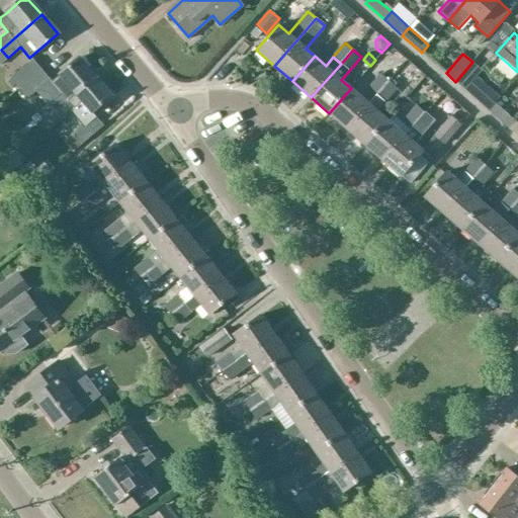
[(37,113),(45,121),(94,76),(79,58),(51,81),(61,92),(48,104),(37,113)]
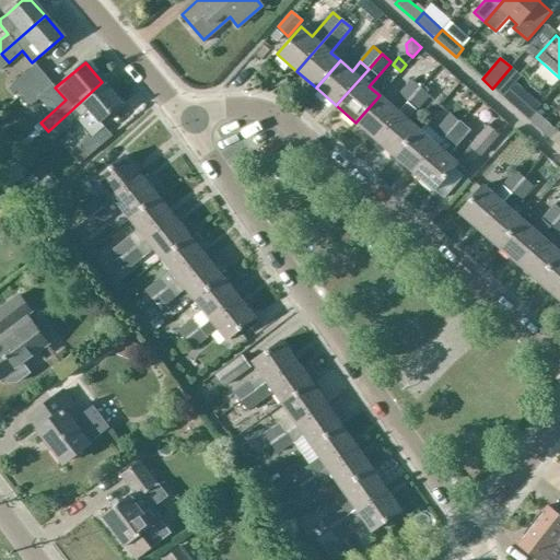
[(11,85),(21,96),(45,76),(36,63),(11,85)]
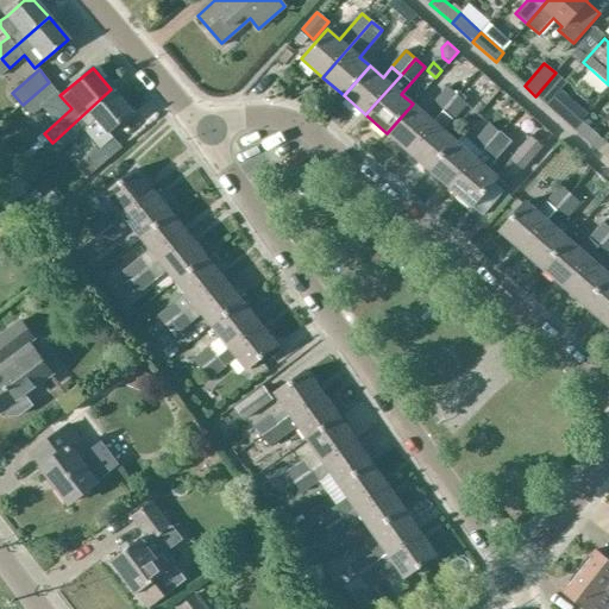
[(535,96),(575,130),(583,121),(589,114),(562,89),(567,83),(556,73),(535,96)]
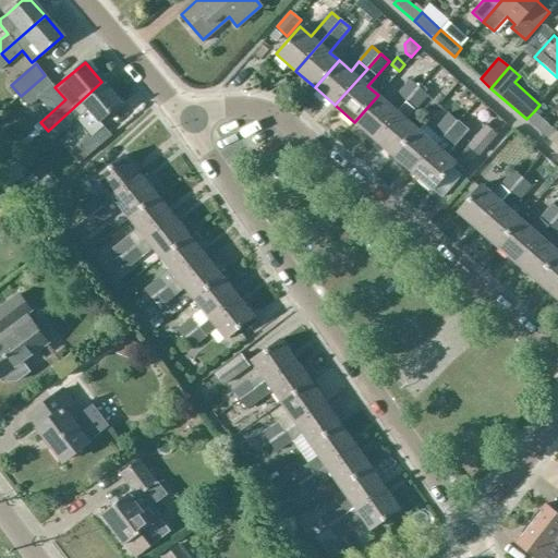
[(45,75),(21,96),(29,107),(55,85),(45,75)]
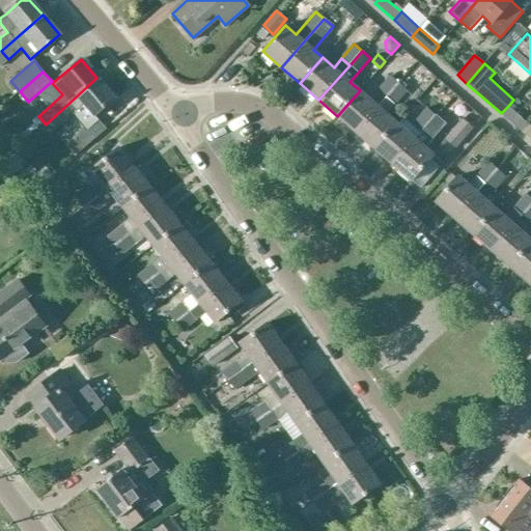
[(386,98),(398,83),(390,76),(378,90),(386,98)]
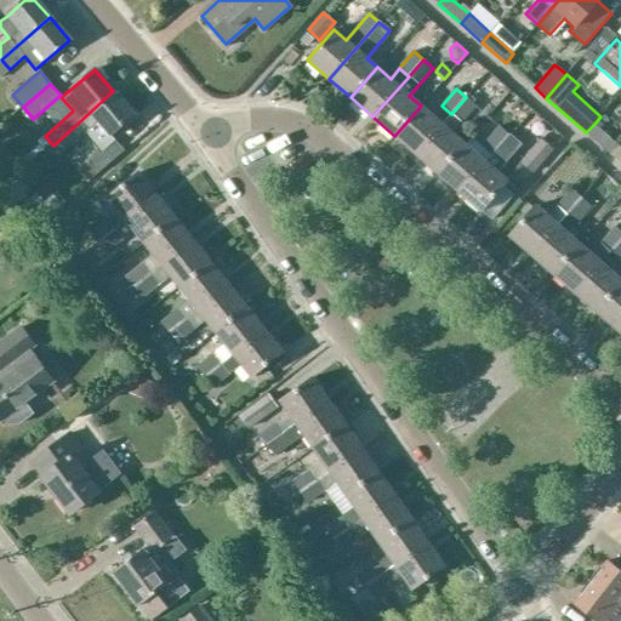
[(113,91),(53,146),(61,154),(73,143),(98,123),(109,135),(132,114),(113,91)]
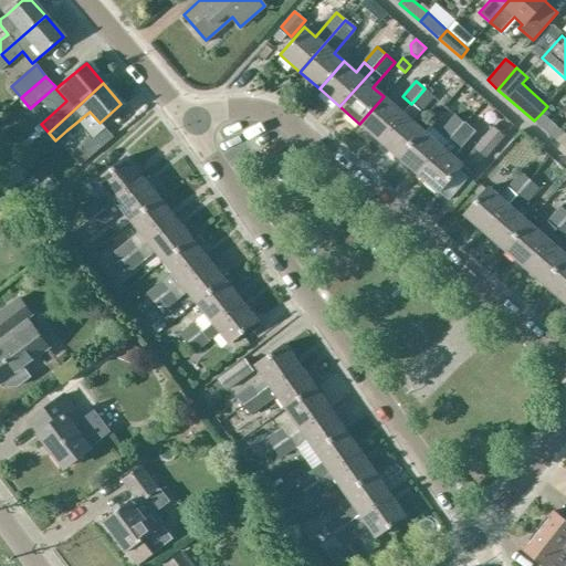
[(404,114),(379,140),(399,158),(422,130),(412,122),(420,113),(435,97),(425,88),(411,104),(404,114)]
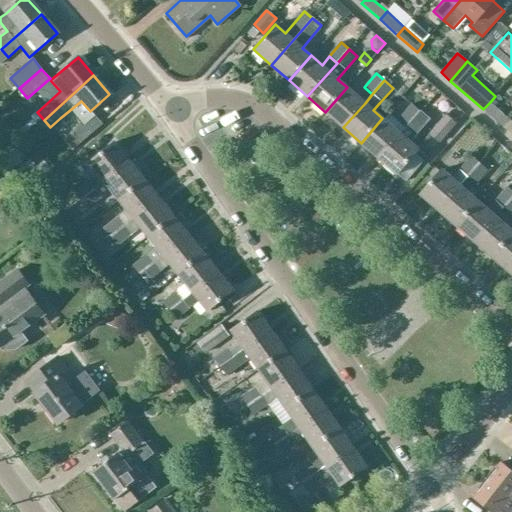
[(325,112),(343,127),(365,103),(347,87),(325,112)]
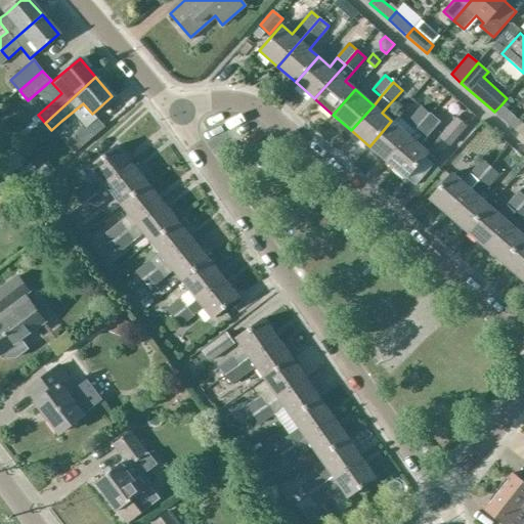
[(501,104),(494,112),(513,128),(520,121),(501,104)]
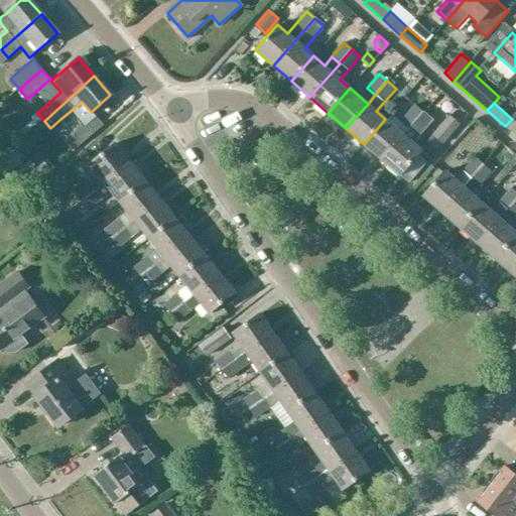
[(403,118),(411,126),(423,112),(414,105),(403,118)]
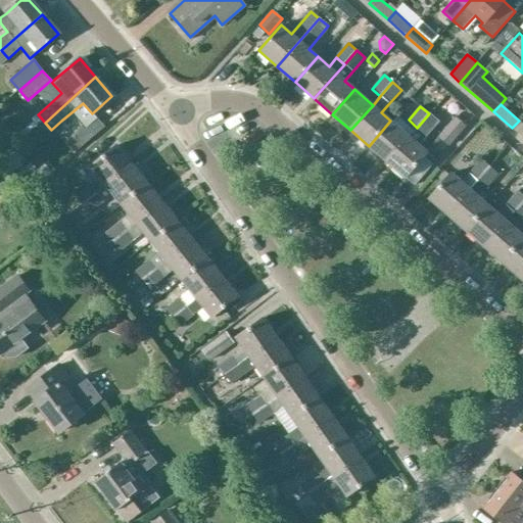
[(417,128),(409,137),(387,162),(405,178),(427,152),(418,145),(438,122),(429,113),(417,128)]
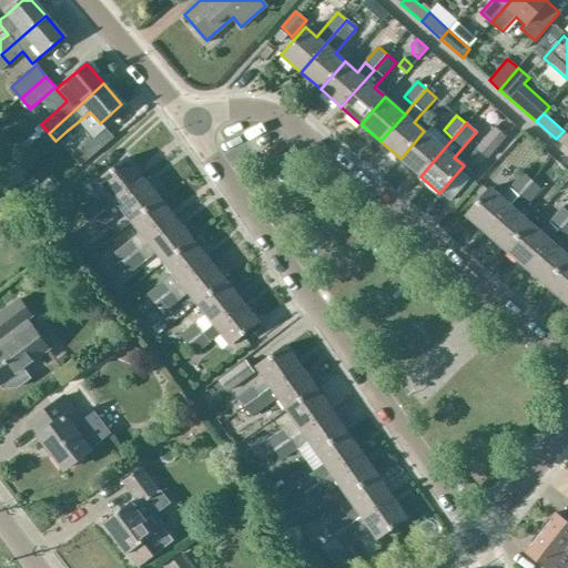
[(81,149),(90,159),(114,139),(105,128),(81,149)]
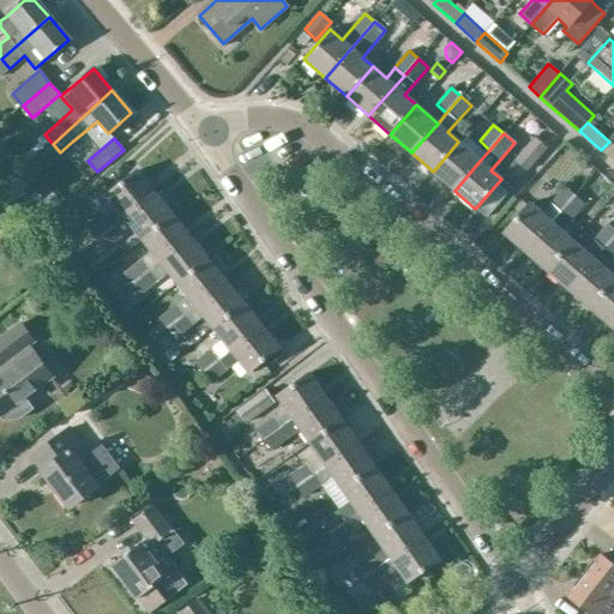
[(515,161),(527,170),(546,149),(534,138),(515,161)]
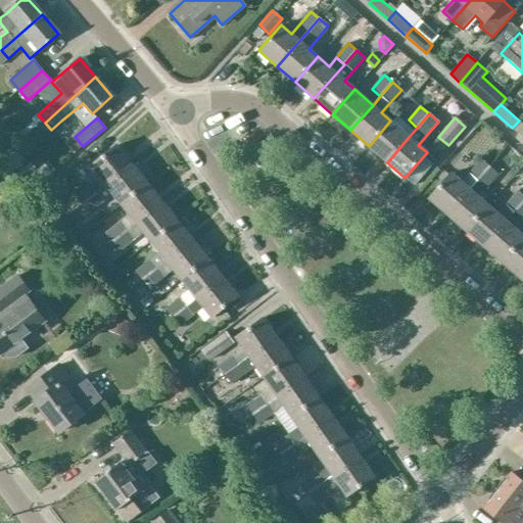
[(409,137),(390,121),(369,146),(387,162),(409,137)]
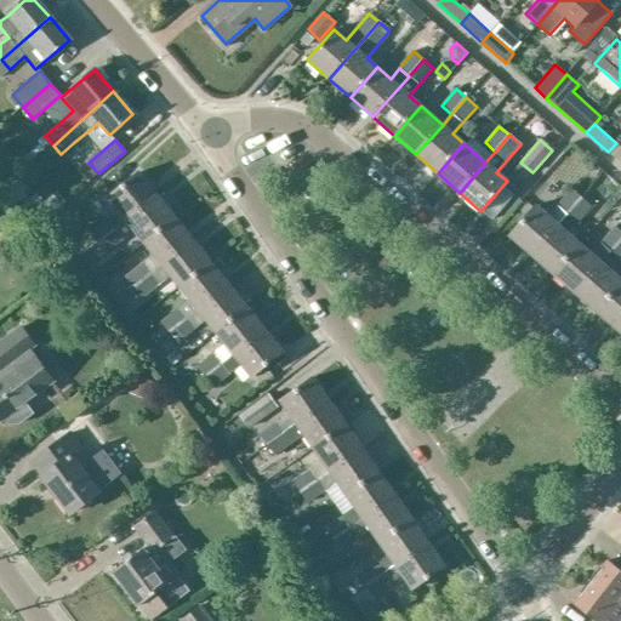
[(608,152),(620,163),(620,147),(616,143),(608,152)]
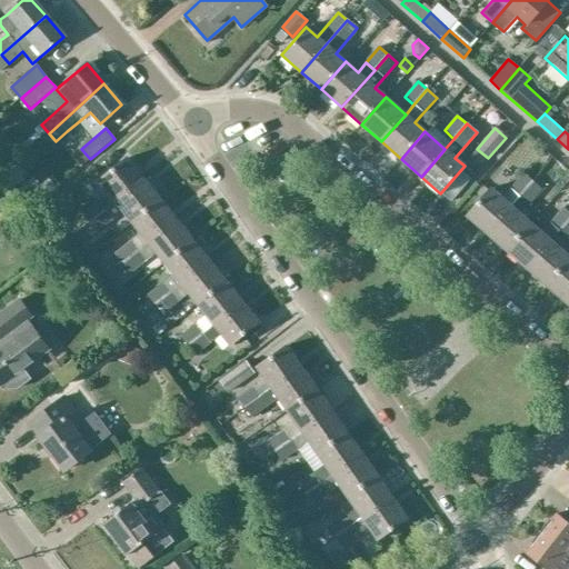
[(98,181),(115,200),(142,179),(126,159),(98,181)]
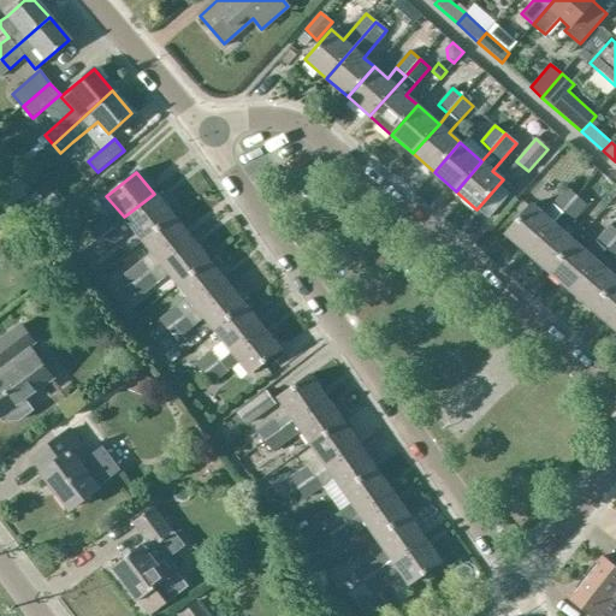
[(505,235),(528,254),(554,224),(563,213),(578,196),(567,187),(544,215),(531,205),(505,235)]
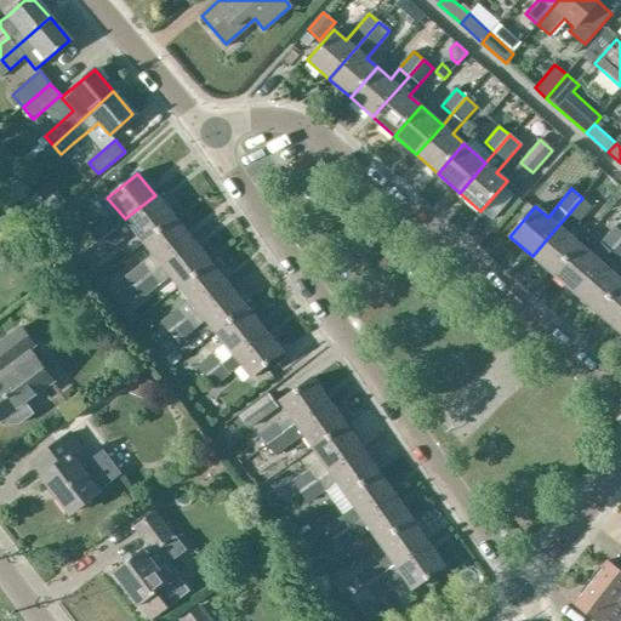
[(114,228),(97,241),(106,252),(135,231),(143,243),(174,218),(155,195),(125,218),(114,228)]
